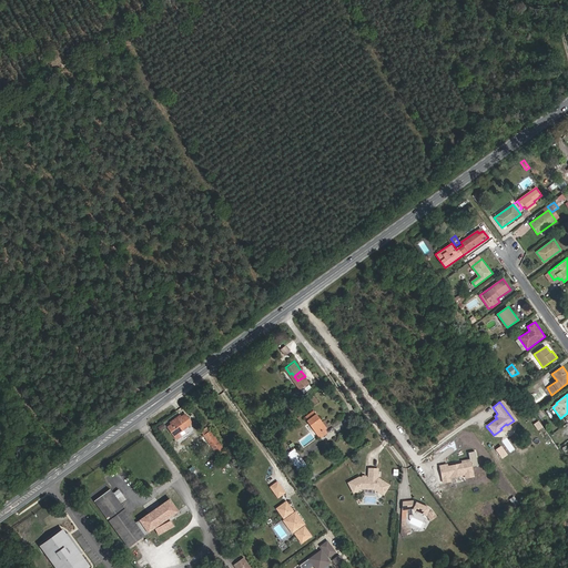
[(312,407),(302,414),(314,432),(321,426),(315,418),(317,416),(312,407)]
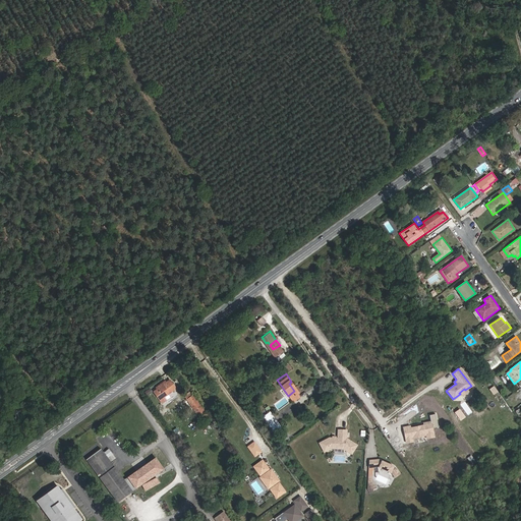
[(157,387),(157,388),(153,391),(162,404),(168,400),(165,397),(177,388),(170,379),(166,382),(166,381),(157,387)]
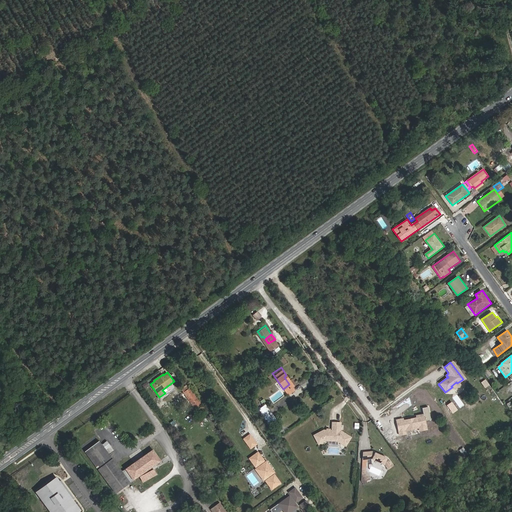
[(285,392),(294,386),(286,375),(284,377),(289,384),(283,389),(285,392)]
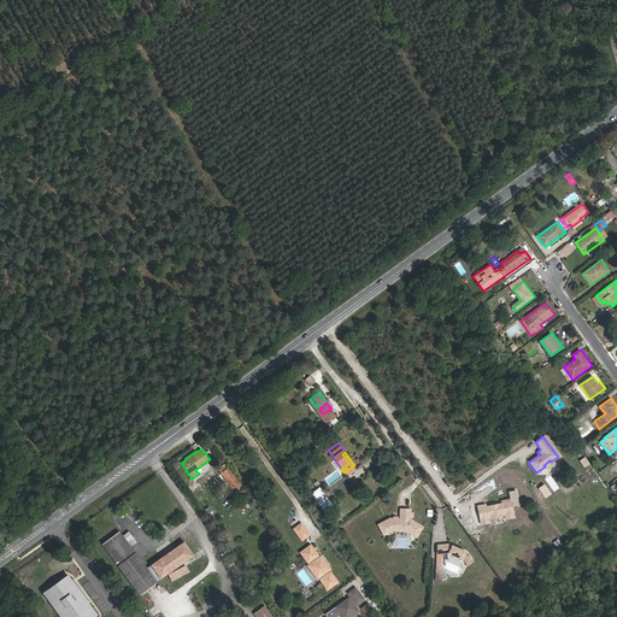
[(234,489),(241,485),(225,464),(218,469),(234,489)]
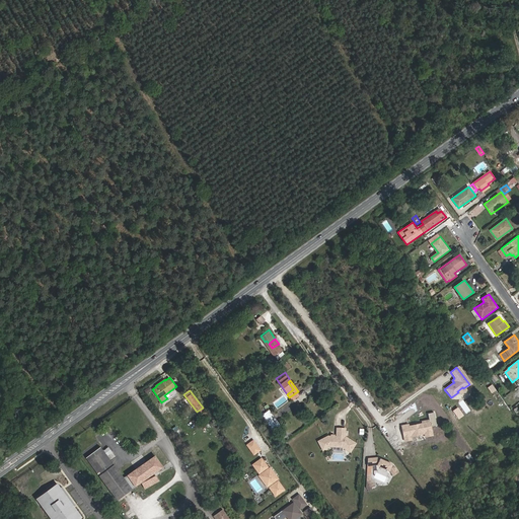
[(458,419),(463,415),(457,406),(452,411),(458,419)]
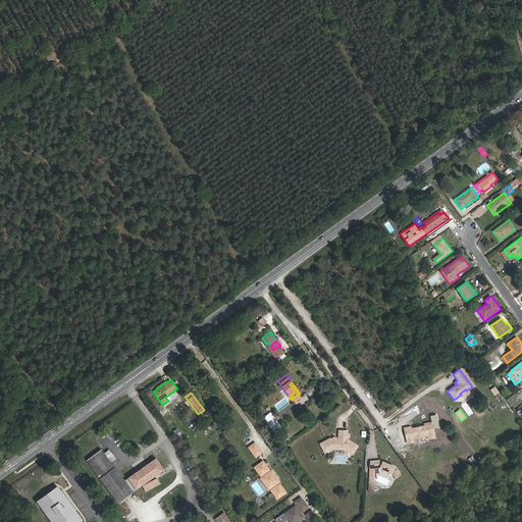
[(271,412),(263,417),(275,432),(282,427),(271,412)]
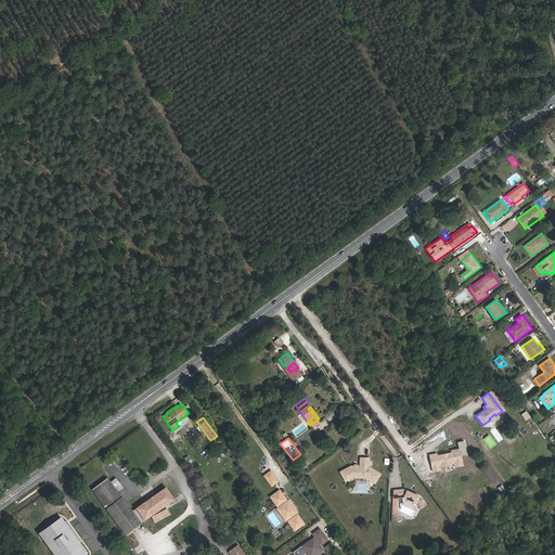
[(457,467),(467,465),(465,455),(469,454),(467,440),(461,441),(462,448),(453,449),(454,452),(441,453),(441,452),(429,453),(433,472),(444,470),(443,466),(456,464),(457,467)]
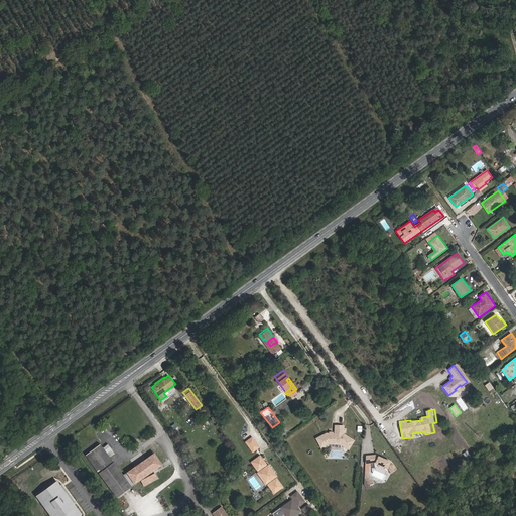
[(352,447),(356,440),(345,433),(346,425),(337,424),(337,433),(335,433),(335,431),(333,431),(333,432),(328,432),(318,437),(324,446),(331,443),(343,443),(343,442),(352,447)]
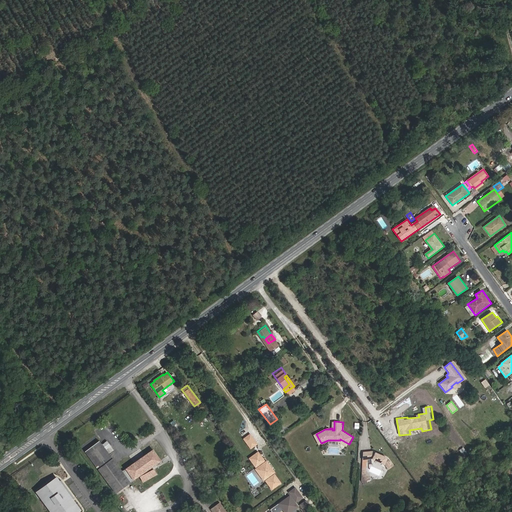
[(130,483),(98,437),(83,447),(115,493),(130,483)]
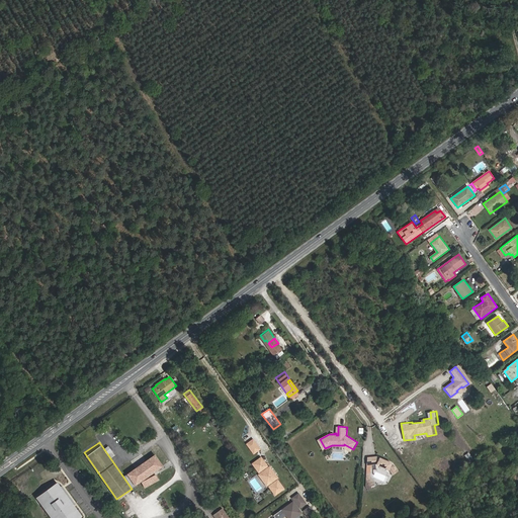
[(256,442),(250,447),(254,453),(260,448),(256,442)]
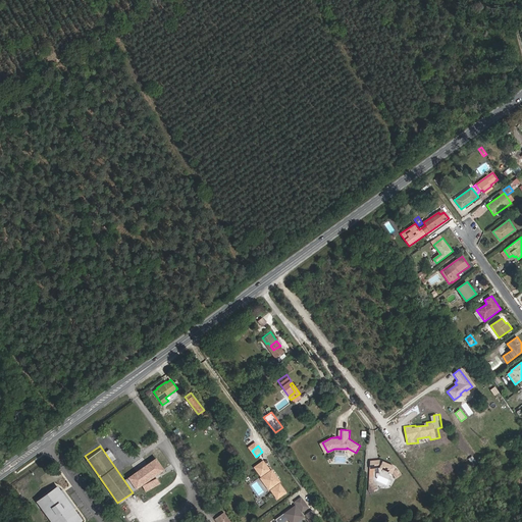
[(164,470),(156,458),(127,477),(136,489),(164,470)]
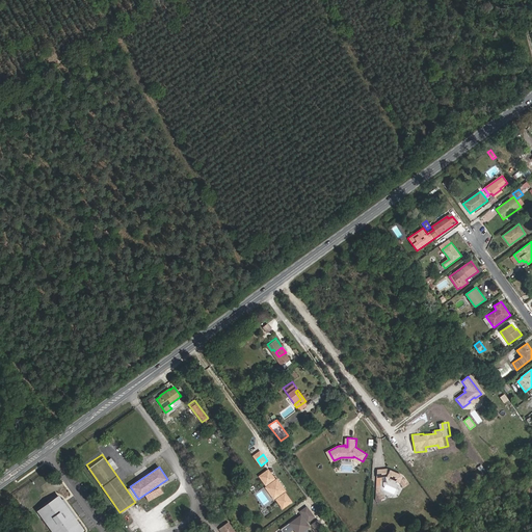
[(402,475),(388,468),(378,469),(377,480),(381,481),(381,476),(387,475),(400,482),(404,486),(408,483),(404,477),(402,476),(402,475)]
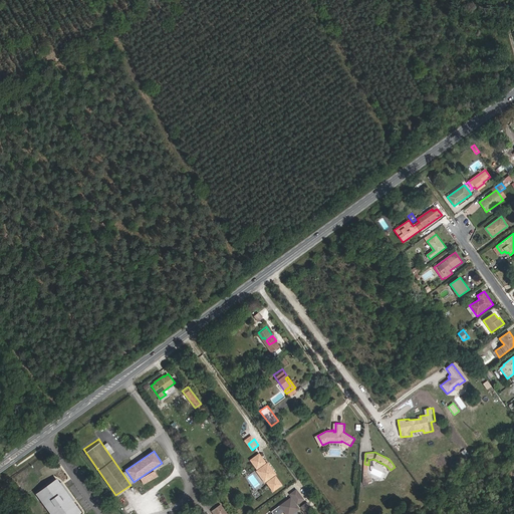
[(260,454),(251,460),(257,468),(261,465),(262,467),(259,469),(267,480),(270,478),(271,479),(267,482),(273,491),(282,484),(276,476),(273,478),(272,476),(276,474),(268,463),(264,466),(263,464),(266,462),(260,454)]
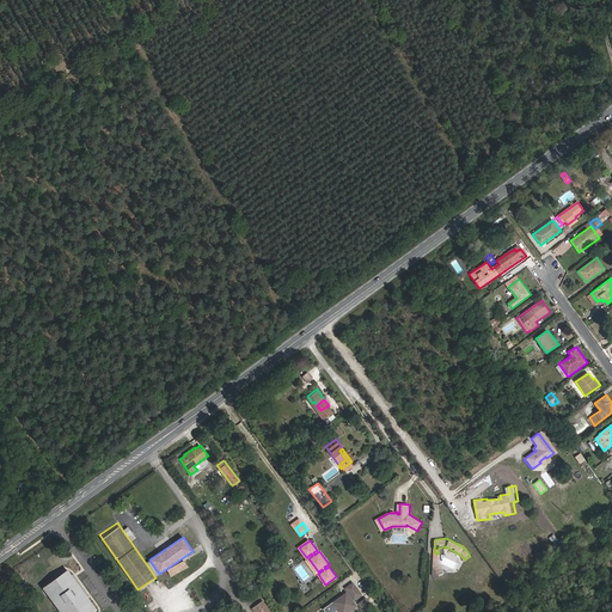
[(438,564),(439,554),(434,552),(433,565),(440,574),(444,570),(438,564)]
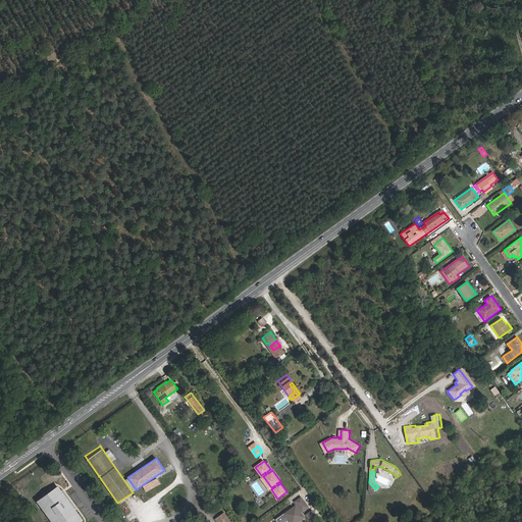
[(271,487),(263,476),(261,478),(269,488),(271,487)]
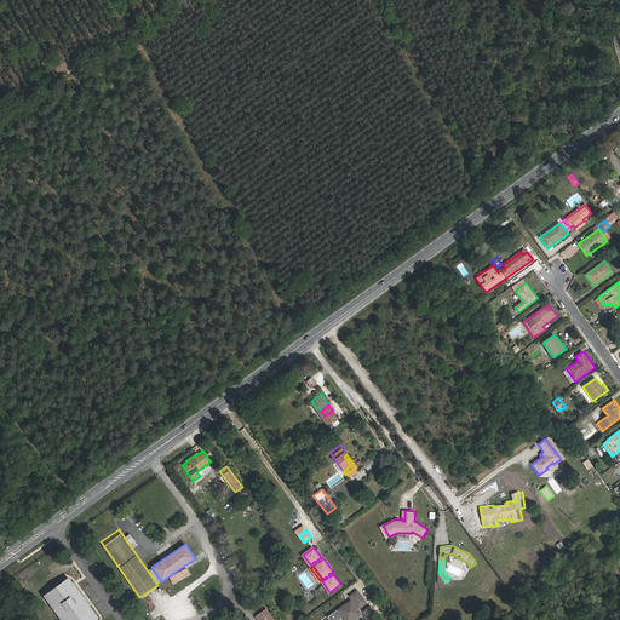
[(90,619),(93,618),(85,606),(89,603),(73,581),(69,584),(67,580),(45,596),(62,619),(90,619)]
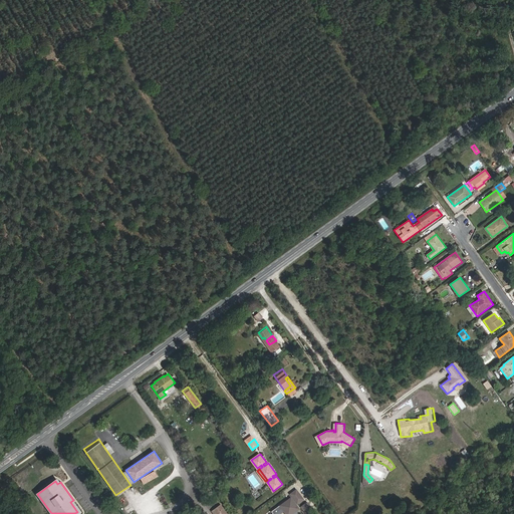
[(296,489),(291,494),(295,499),(300,495),(296,489)]
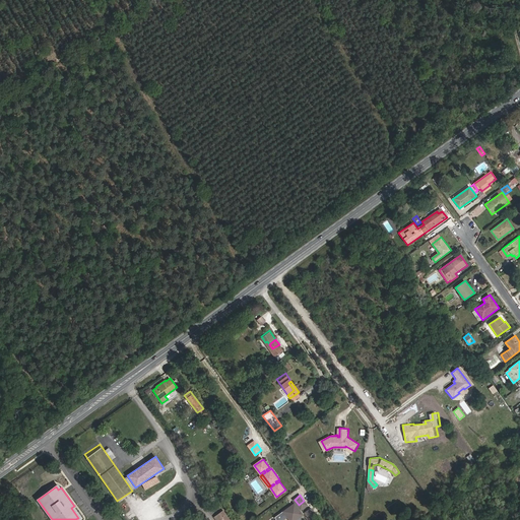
[(304,501),(299,505),(302,509),(307,505),(304,501)]
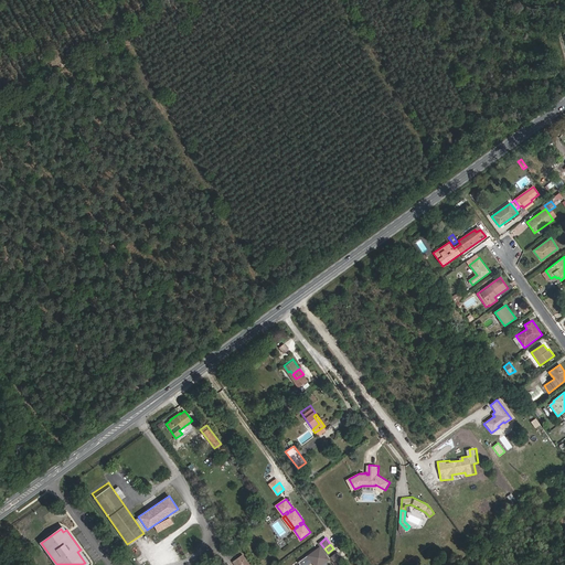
[(319,551),(318,548),(308,555),(298,562),(300,564),(307,564),(312,562),(315,564),(320,564),(329,558),(321,548),(319,551)]
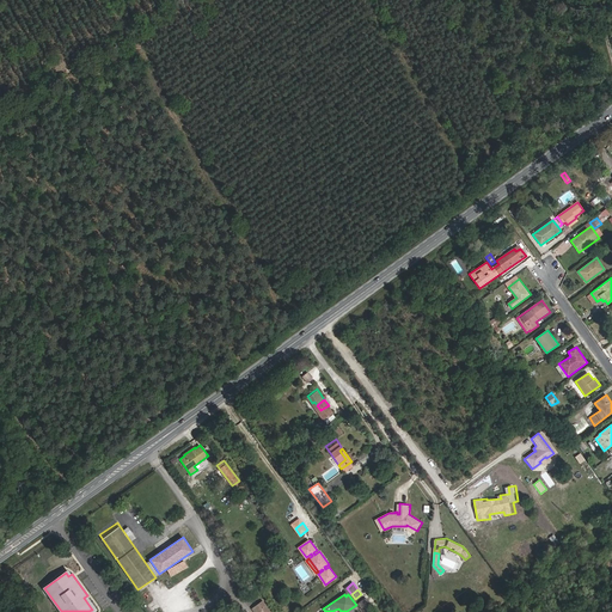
[(366,611),(373,606),(367,598),(359,604),(366,611)]
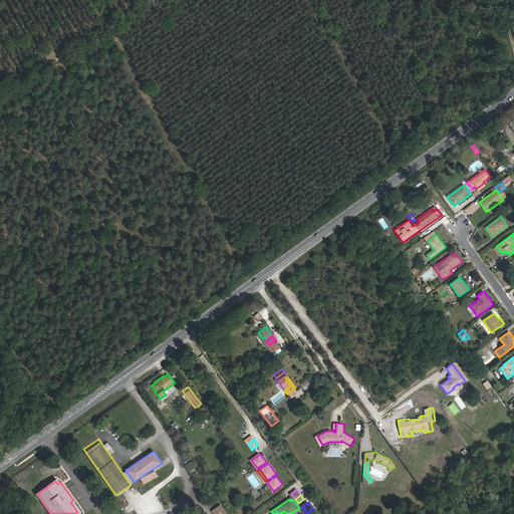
[(228,513),(222,504),(214,509),(217,513),(228,513)]
